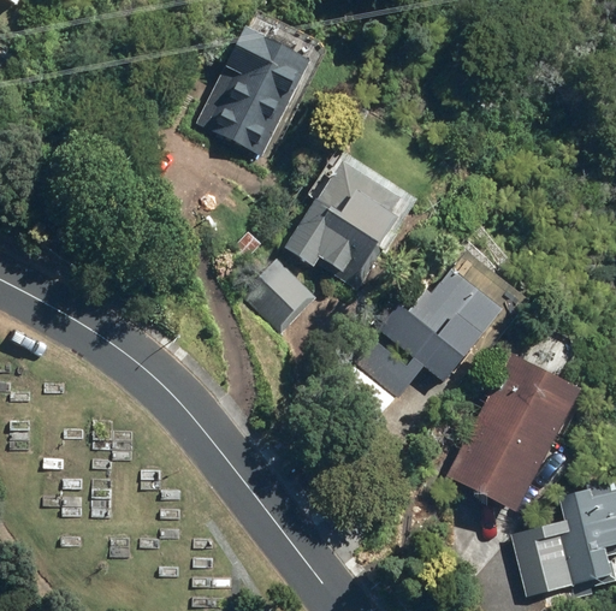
[(195,124),(262,156),(311,61),(243,28),(195,124)]
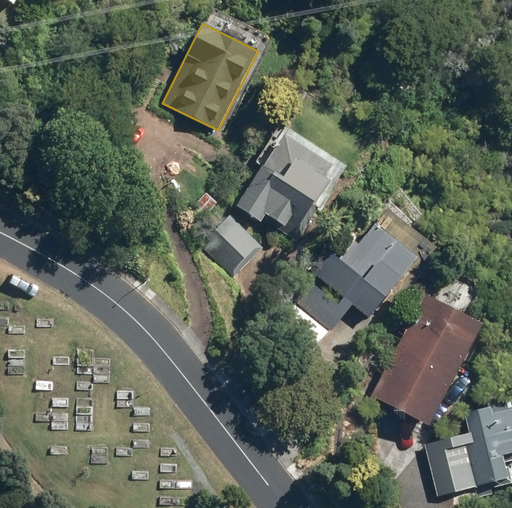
[(332,165),(284,133),(236,206),(259,221),(264,214),(292,232),(327,180),(323,178),(332,165)]
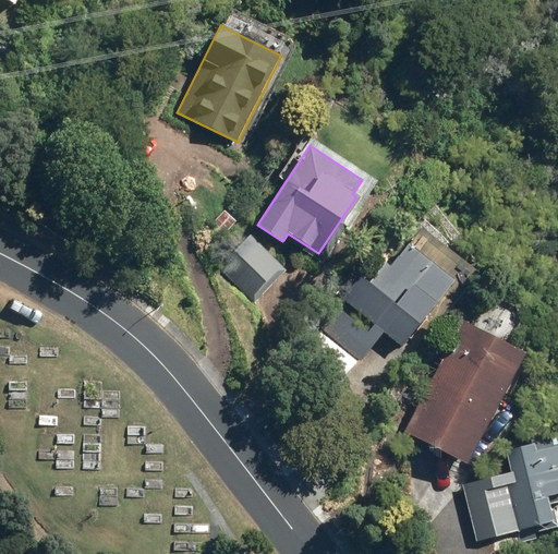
[(253,297),(279,268),(247,238),(220,266),(253,297)]
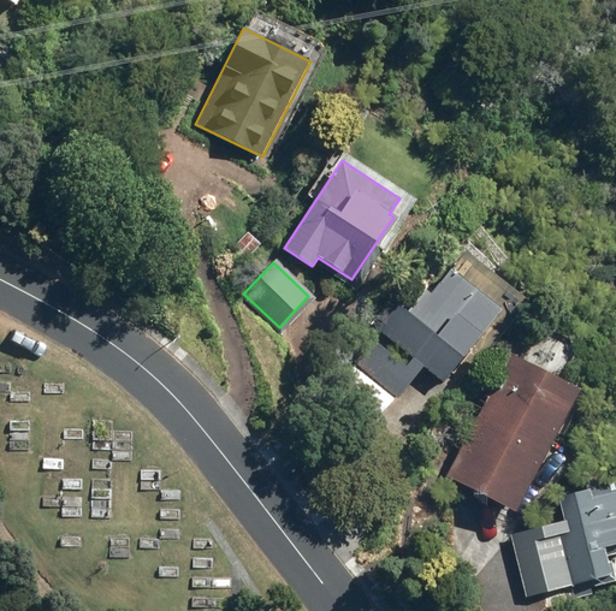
[(444,381),(501,308),(450,270),(431,294),(425,289),(408,310),(398,303),(353,363),(398,397),(422,366),(444,381)]
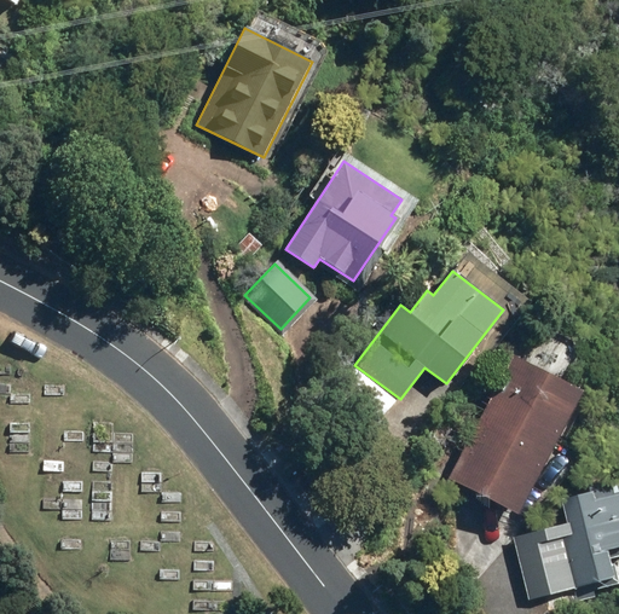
[(518,515),(582,392),(513,357),(449,479),(518,515)]
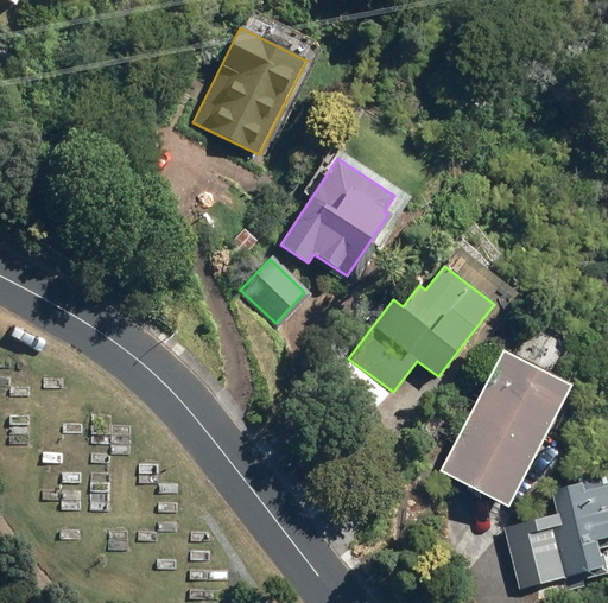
[(601,567),(595,540),(607,537),(607,473),(550,487),(556,512),(501,525),(515,588),(601,567)]
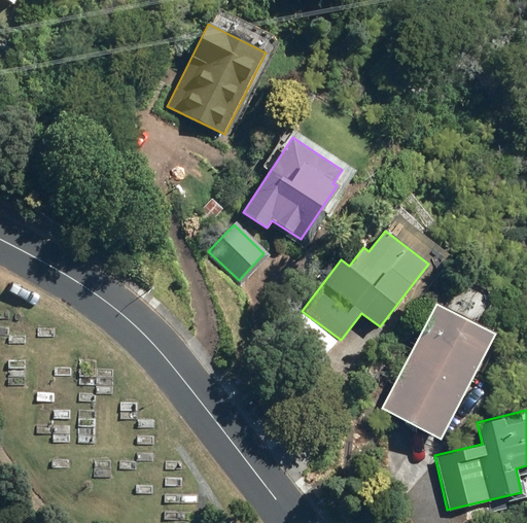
All buildings are outlined.
